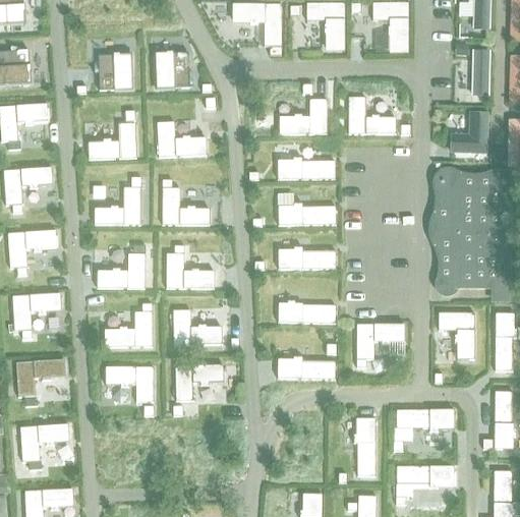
[(0,0),(0,23),(22,22),(21,0),(0,0)]
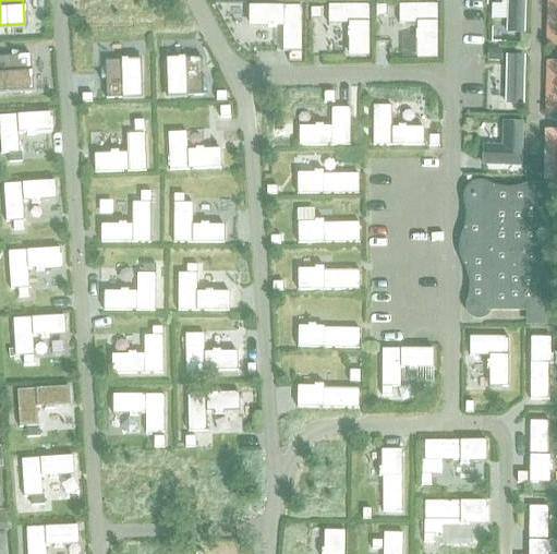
[(507,0),(507,28),(524,29),(525,0),(507,0)]
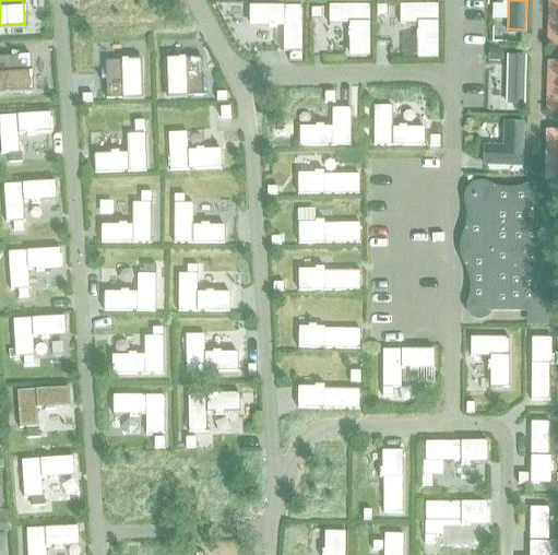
[(549,0),(548,43),(557,43),(557,0),(549,0)]
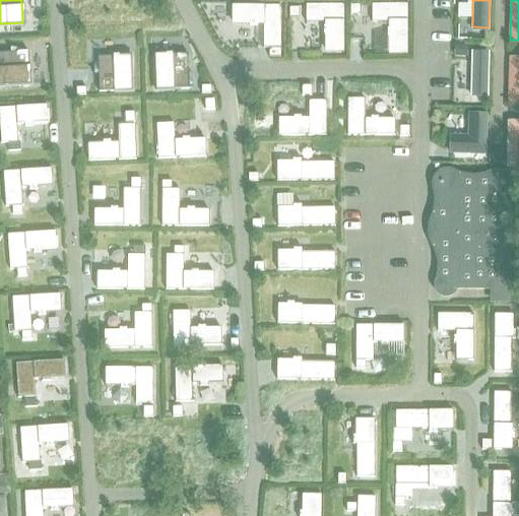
[(343,2),(306,2),(306,19),(325,19),(325,23),(324,23),(324,30),(325,30),(325,50),(343,50),(343,19),(343,2)]
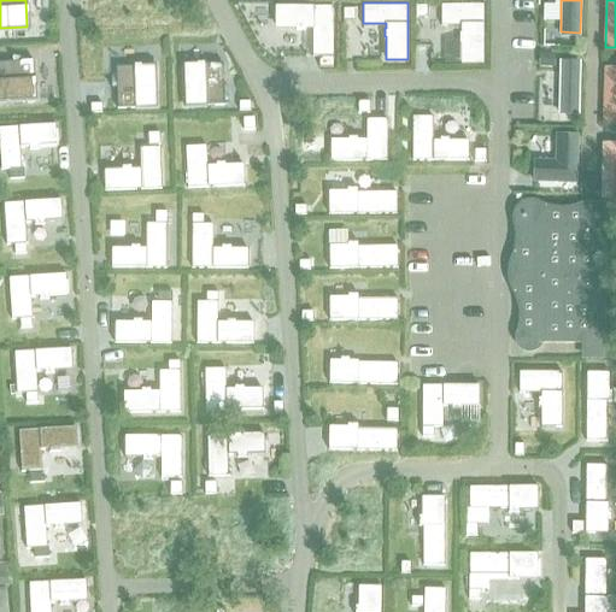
[(482,3),(441,3),(441,23),(461,23),(461,31),(459,31),(459,40),(461,40),(461,63),(482,63),(482,24),(482,3)]
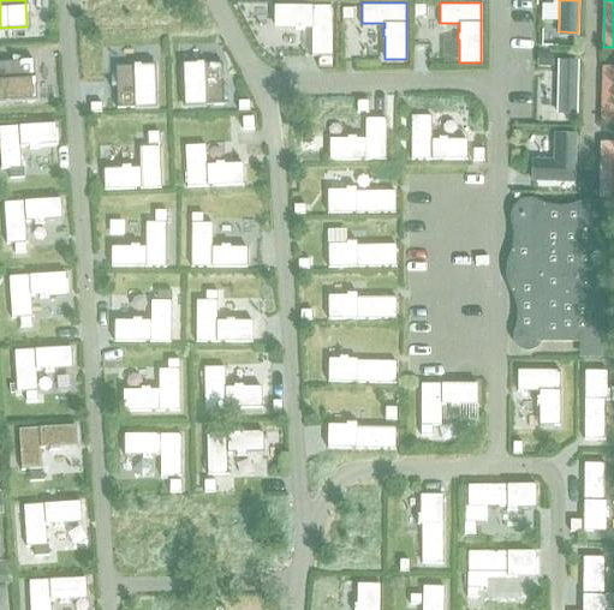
[(313,4),(274,4),(274,27),(296,27),(296,28),(305,28),(305,27),(313,27),(311,53),(319,53),(332,53),(332,4),(313,4)]
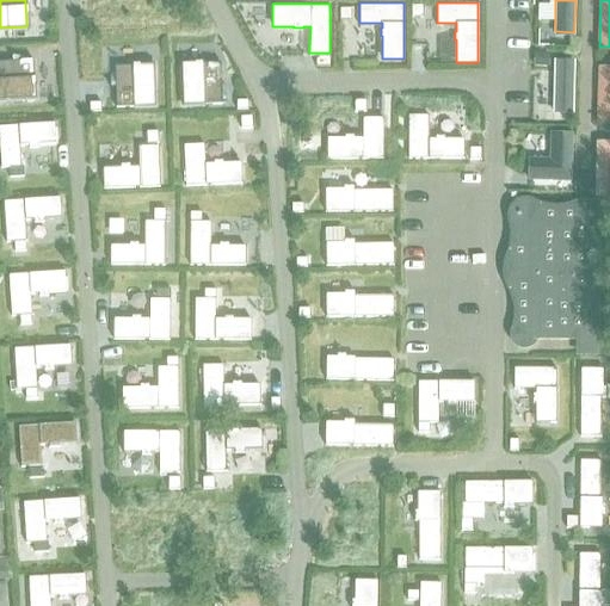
[(424,4),(412,4),(412,16),(424,16),(424,4)]
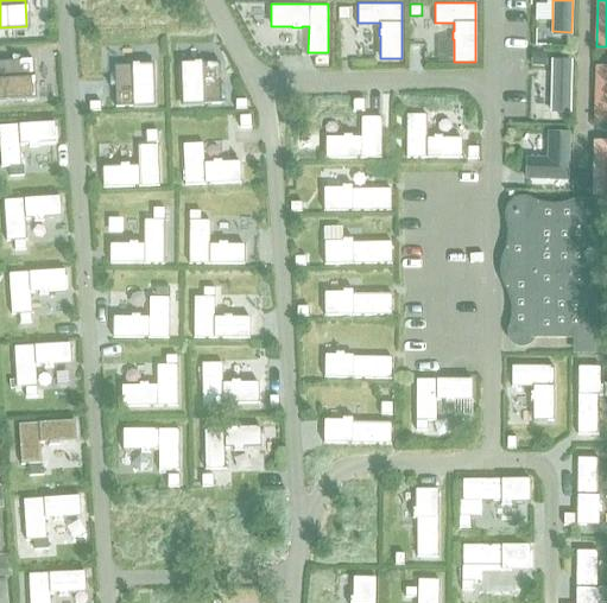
[(349,6),(337,6),(337,18),(349,17),(349,6)]
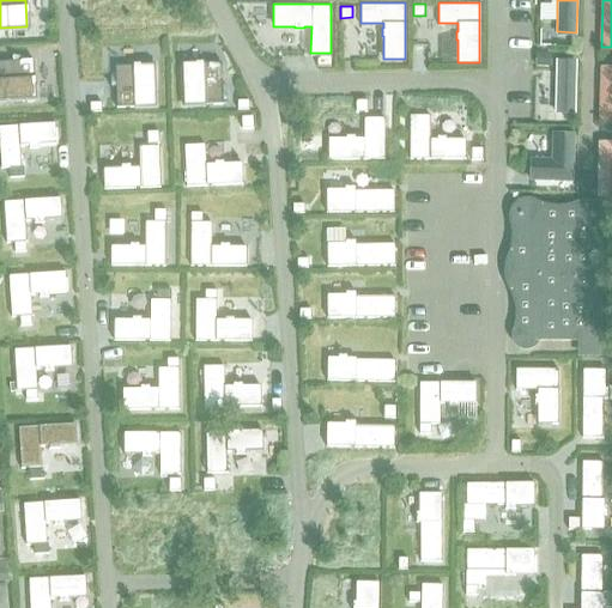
[(550,50),(537,50),(537,62),(550,62),(550,50)]
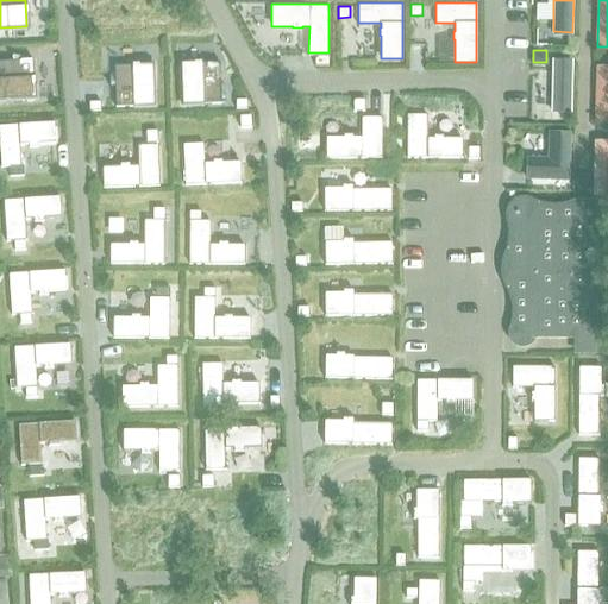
[(328,52),(315,52),(315,64),(328,64),(328,52)]
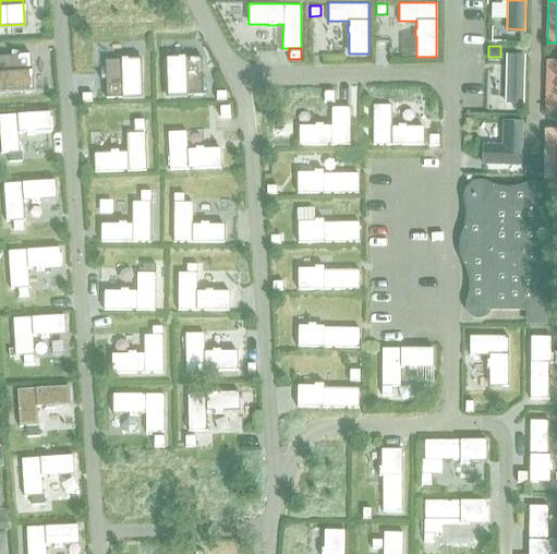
[(28,51),(0,52),(0,91),(29,89),(28,51)]
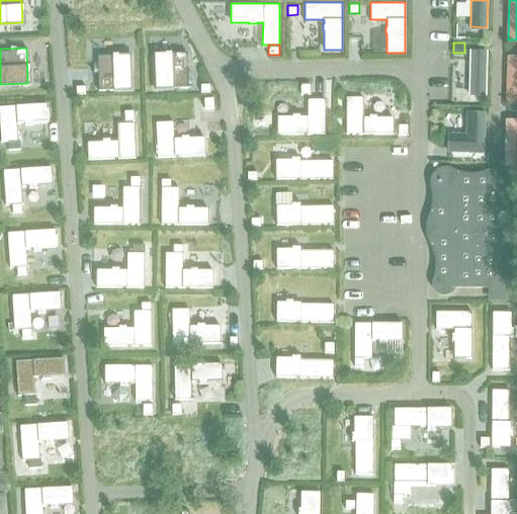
[(487,49),(470,49),(469,92),(486,93),(487,49)]
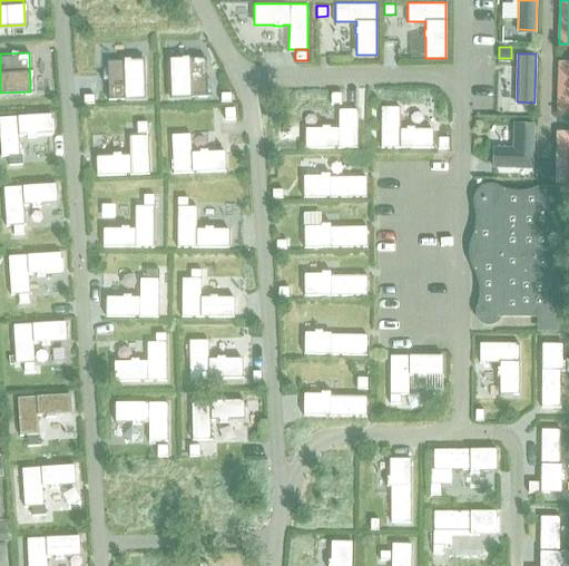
[(206,57),(170,58),(172,96),(207,95),(206,57)]
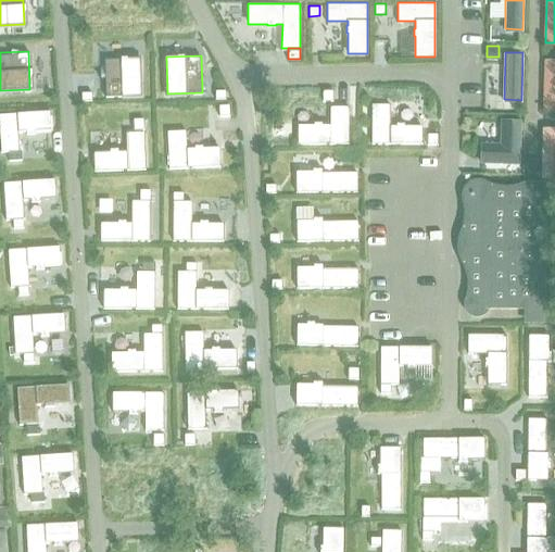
[(139,58),(104,59),(105,96),(140,95),(139,58)]
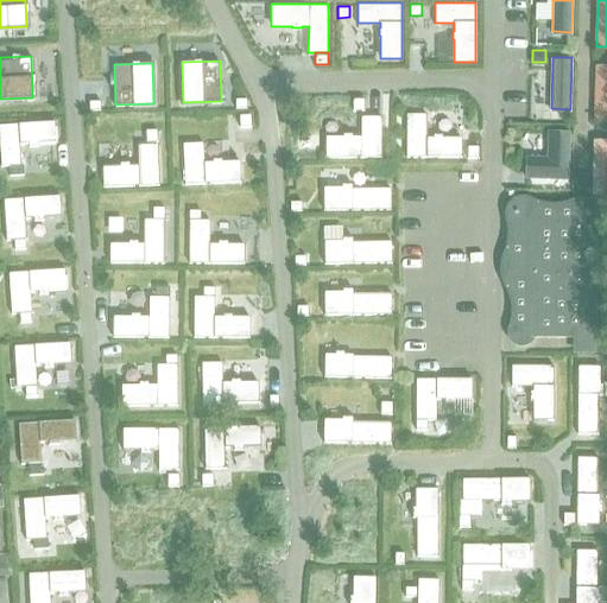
[(606,63),(595,63),(593,120),(606,119),(606,63)]
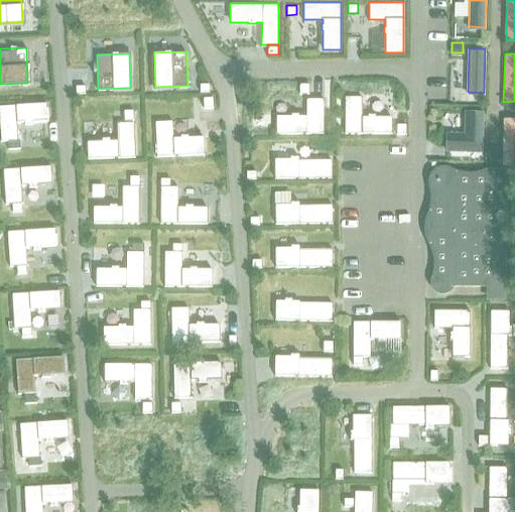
[(308,83),(299,83),(299,93),(309,92),(308,83)]
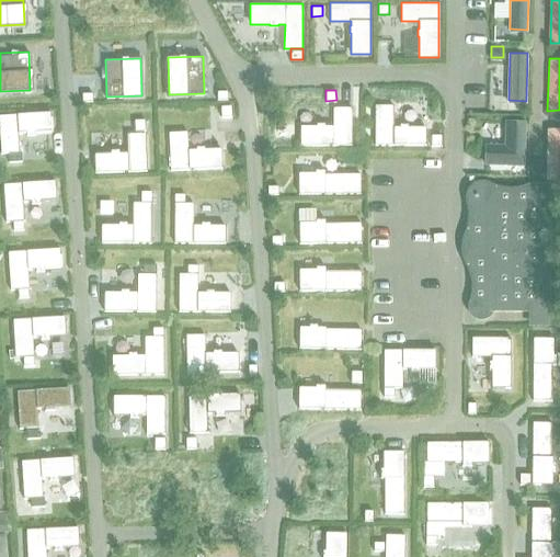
[(393,103),(375,103),(375,143),(393,143),(424,143),(424,126),(408,126),(408,123),(400,123),(400,126),(393,126),(393,103)]
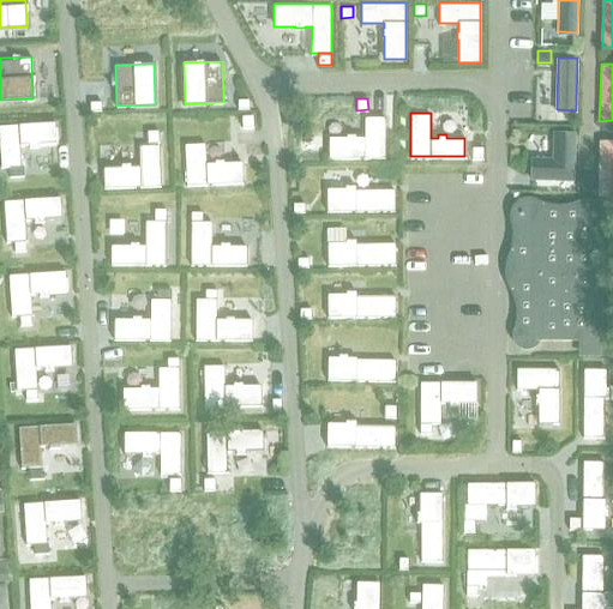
[(253,114),(242,114),(242,126),(253,125),(253,114)]
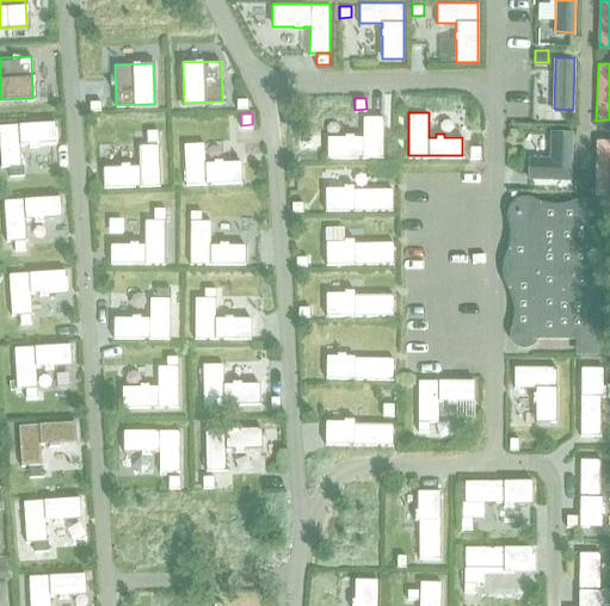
[(344,135),(328,135),(328,155),(363,155),(383,155),(383,115),(363,116),(363,135),(355,135),(355,131),(344,131),(344,135)]
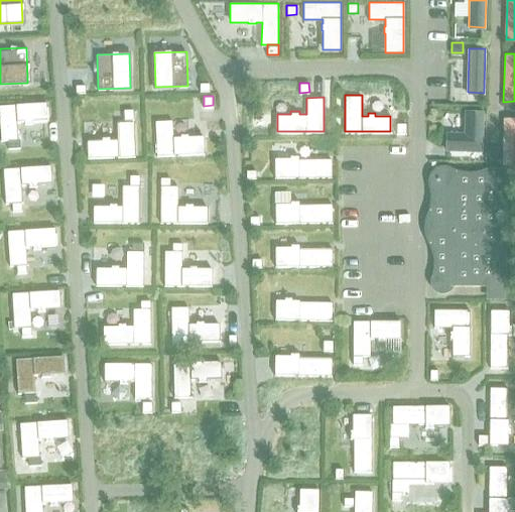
[(44,102),(0,104),(0,134),(0,139),(8,139),(16,138),(15,120),(24,119),(24,122),(31,122),(31,119),(45,118),(44,102)]
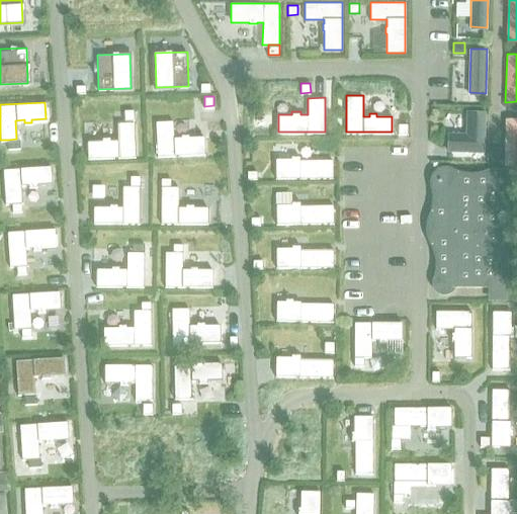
[(134,108),(124,109),(124,118),(135,118),(134,108)]
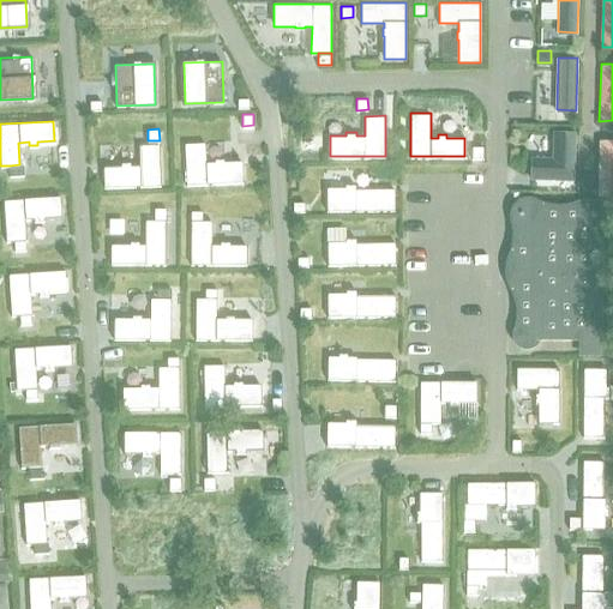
[(532,155),(530,178),(575,179),(576,130),(553,130),(552,155),(532,155)]
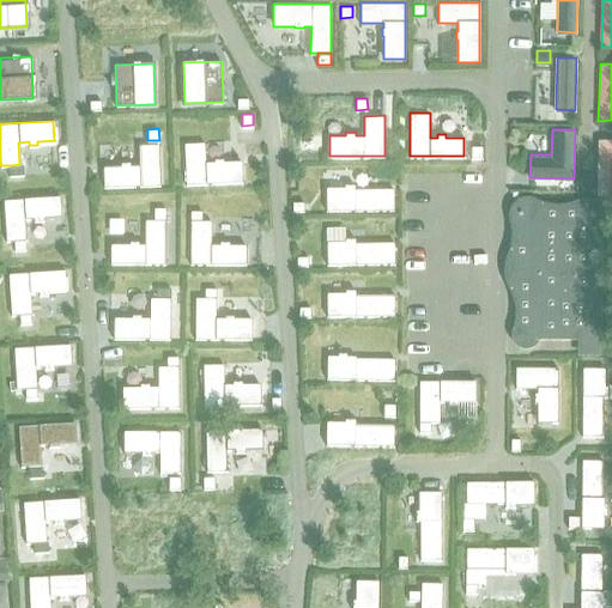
[(611,138),(599,138),(597,194),(611,193),(611,138)]
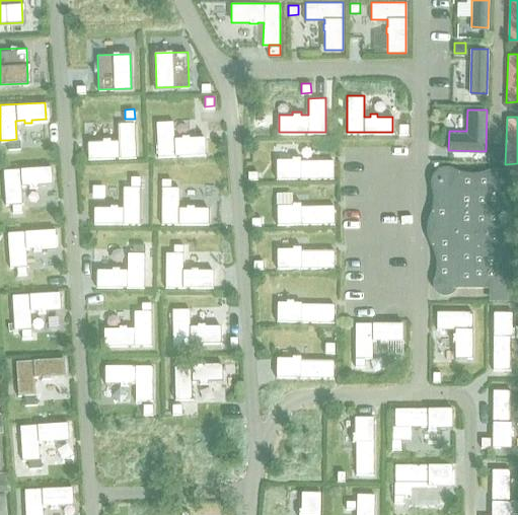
[(173,121),(156,121),(157,154),(174,154),(205,152),(204,136),(189,137),(189,135),(180,135),(180,137),(173,138),(173,121)]
